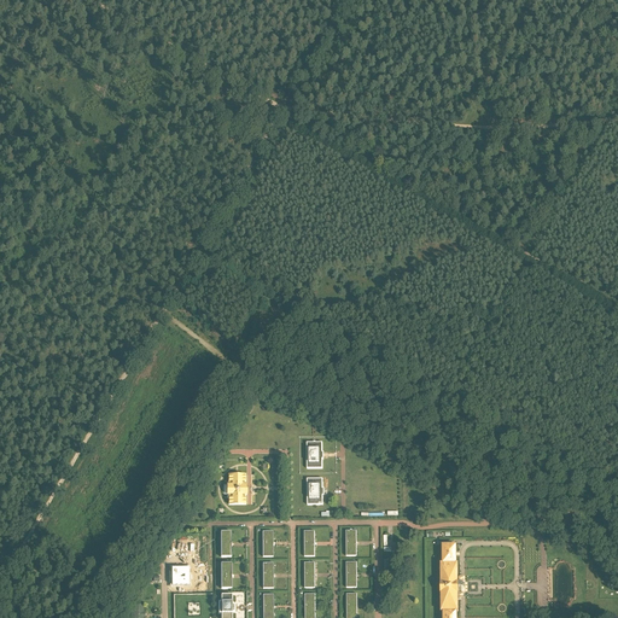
[(322,443),(307,443),(307,470),(322,468),(322,443)]
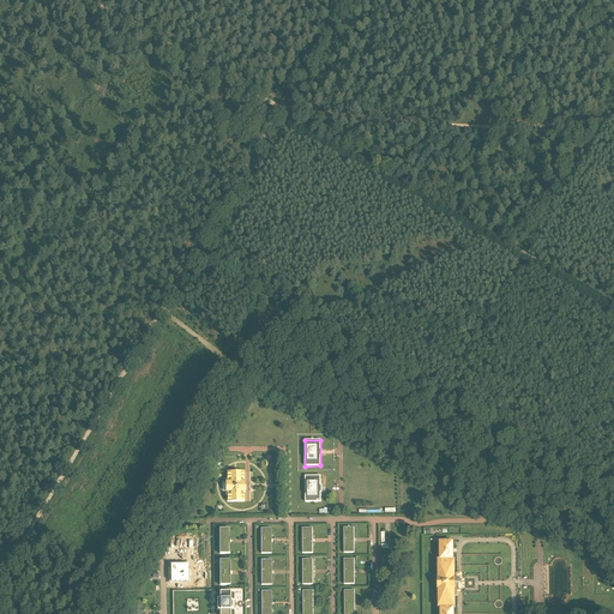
[(245,482),(245,471),(227,471),(227,482),(226,482),(226,492),(227,492),(227,503),(245,501),(245,492),(246,492),(246,482),(245,482)]
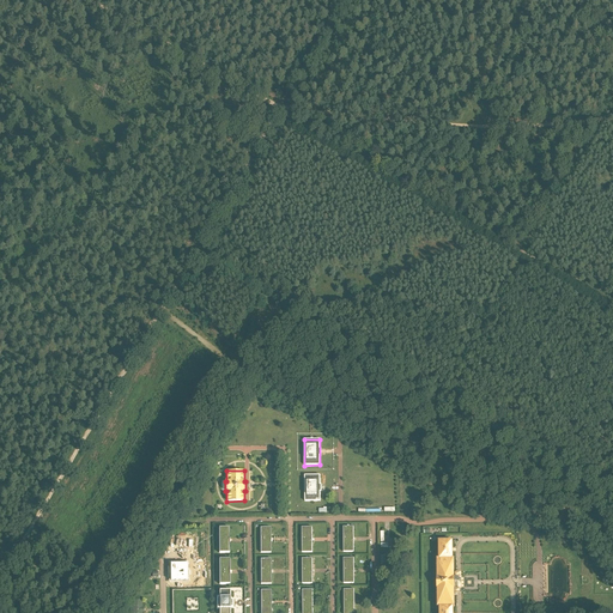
[(320,475),(304,475),(305,502),(321,502),(320,475)]
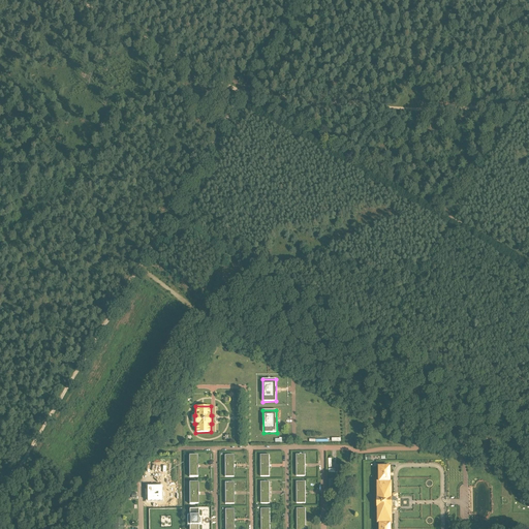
[(234,455),(224,455),(225,477),(234,476),(234,455)]
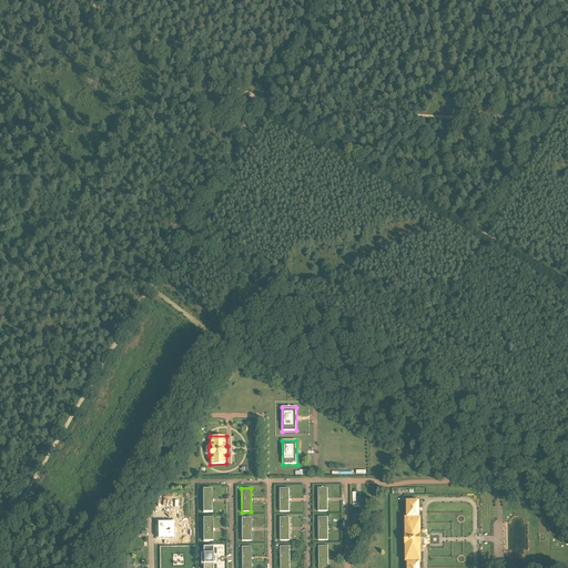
[(290,488),(280,488),(280,511),(290,511),(290,488)]
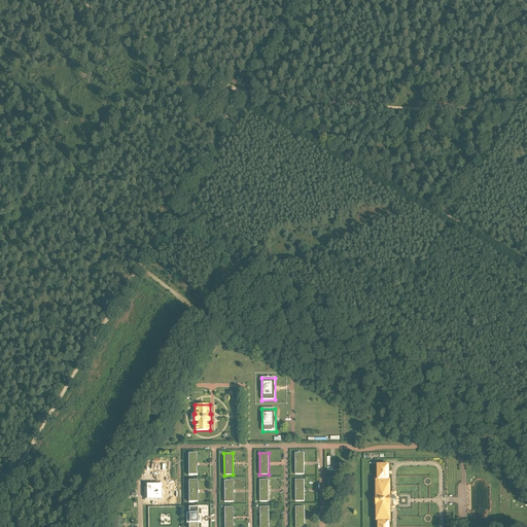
[(304,453),(295,453),(295,475),(304,475),(304,453)]
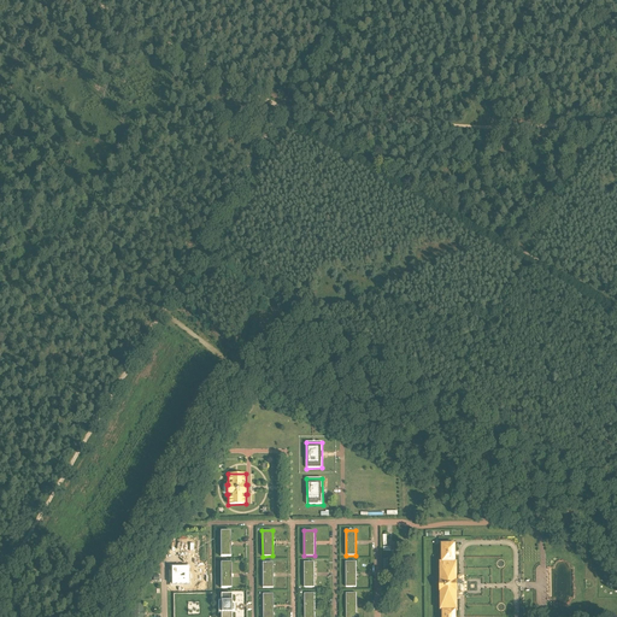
[(230,532),(221,532),(221,557),(231,557),(230,532)]
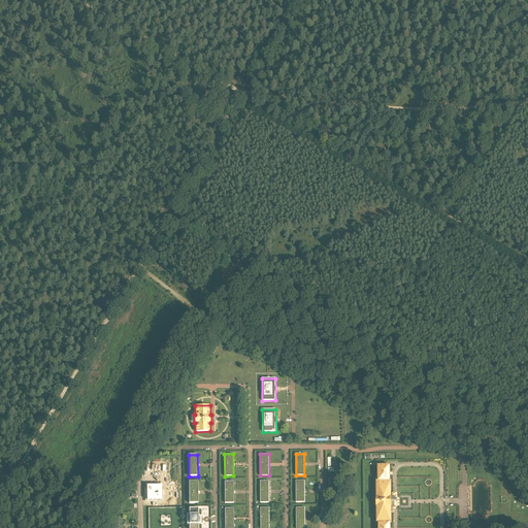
[(391,482),(390,482),(390,465),(378,465),(378,482),(376,482),(377,522),(378,522),(378,527),(390,527),(391,522),(392,522),(391,482)]
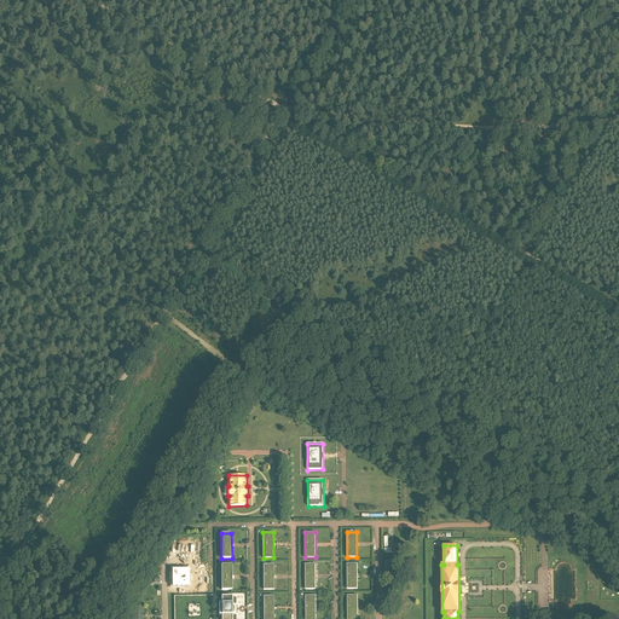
[(316,563),(305,563),(305,589),(316,589),(316,563)]
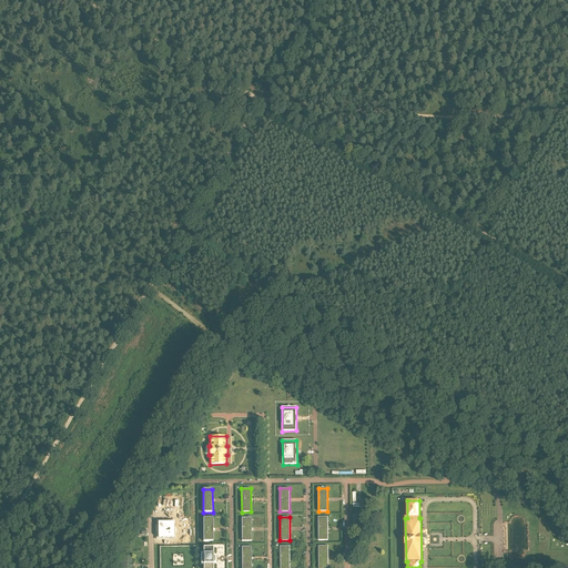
[(327,517),(318,517),(318,540),(328,540),(327,517)]
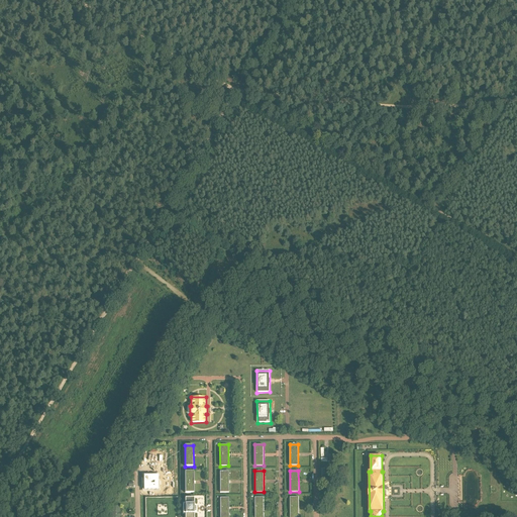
[(194,472),(185,472),(185,493),(194,493),(194,472)]
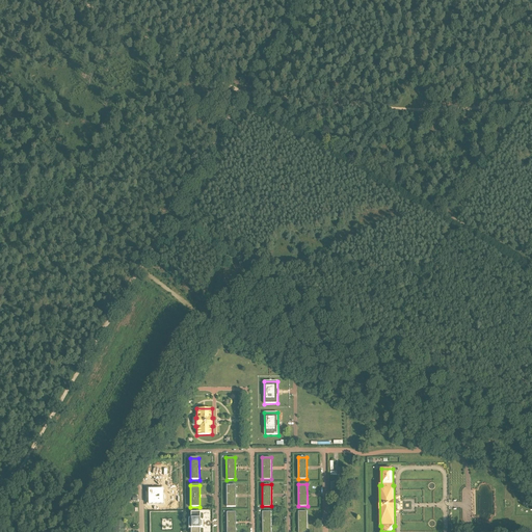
[(235,485),(227,485),(227,507),(235,507),(235,485)]
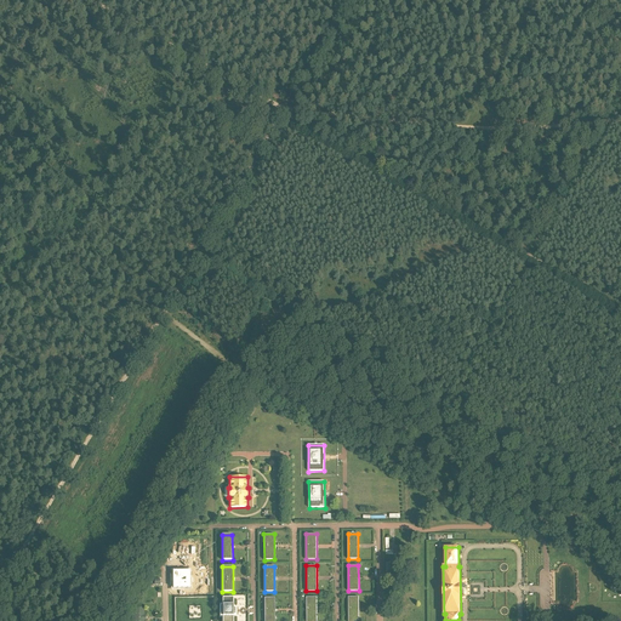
[(189,570),(172,570),(172,588),(189,588),(189,570)]
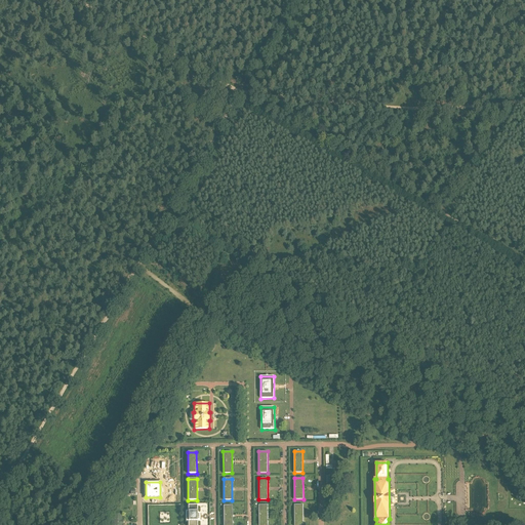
[(268,524),(268,505),(258,506),(258,524),(268,524)]
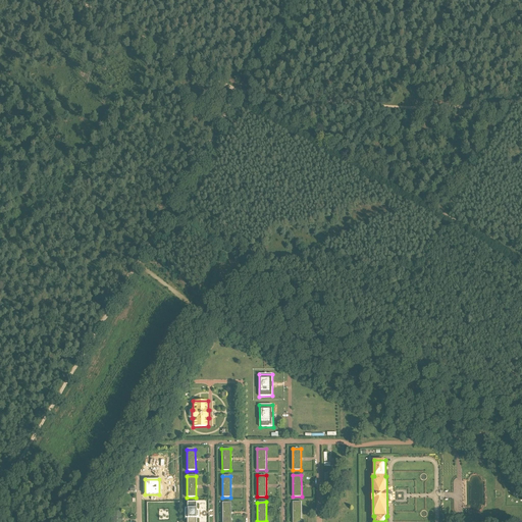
[(301,521),(302,502),(293,502),(293,521),(301,521)]
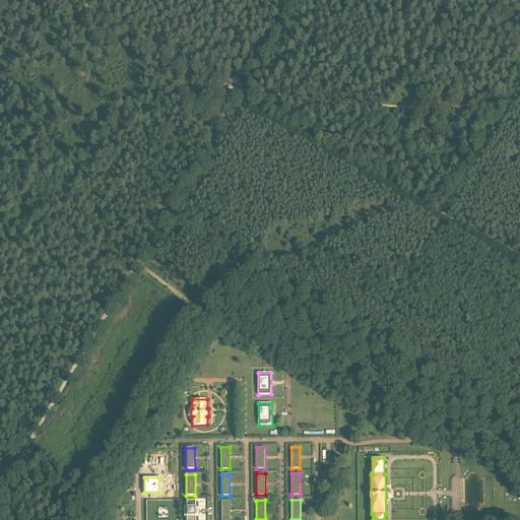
[(195,519),(195,501),(186,501),(186,507),(184,507),(184,517),(186,516),(186,519),(195,519)]
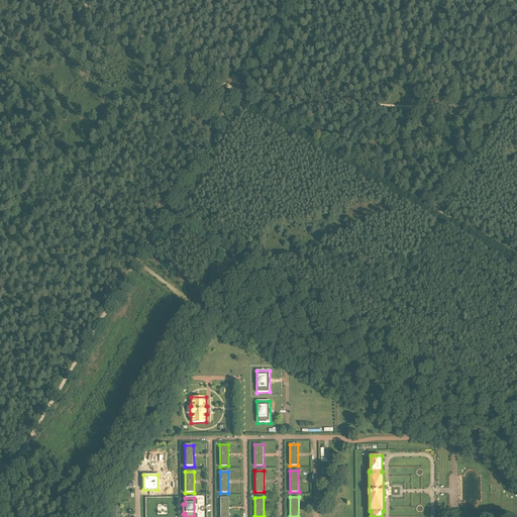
[(228,516),(229,498),(220,498),(220,516),(228,516)]
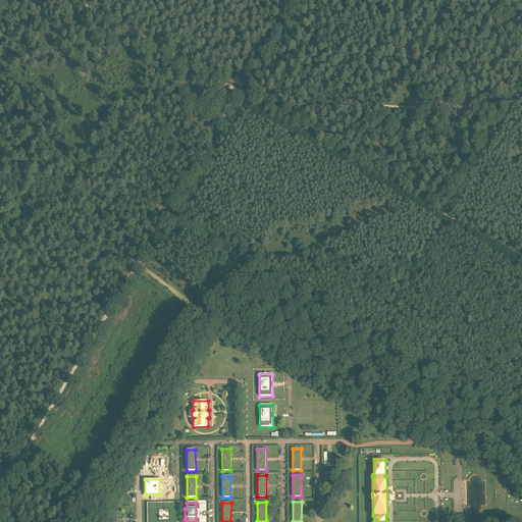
[(121,521),(123,521),(123,518),(121,518),(121,511),(112,511),(113,518),(111,518),(111,521),(121,521)]
